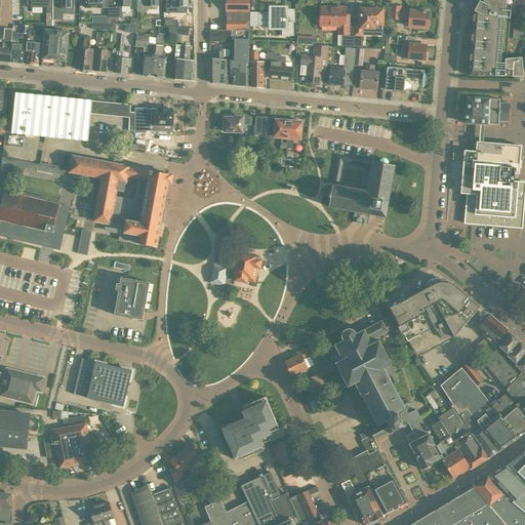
[(30,0),(31,5),(31,7),(46,8),(46,13),(52,13),(52,0),(30,0)]
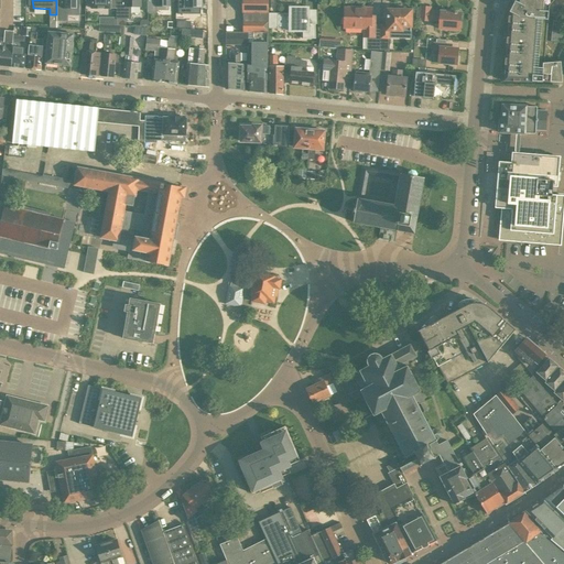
[(57,0),(57,21),(68,21),(68,9),(79,9),(79,0),(57,0)]
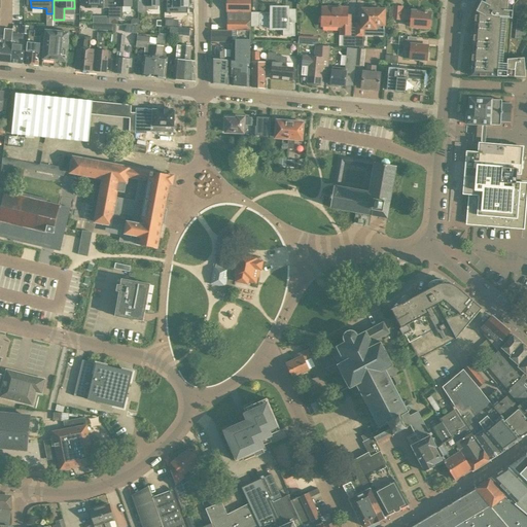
[(108,16),(108,19),(123,19),(123,6),(131,6),(131,0),(116,0),(109,0),(109,8),(108,8),(108,16)]
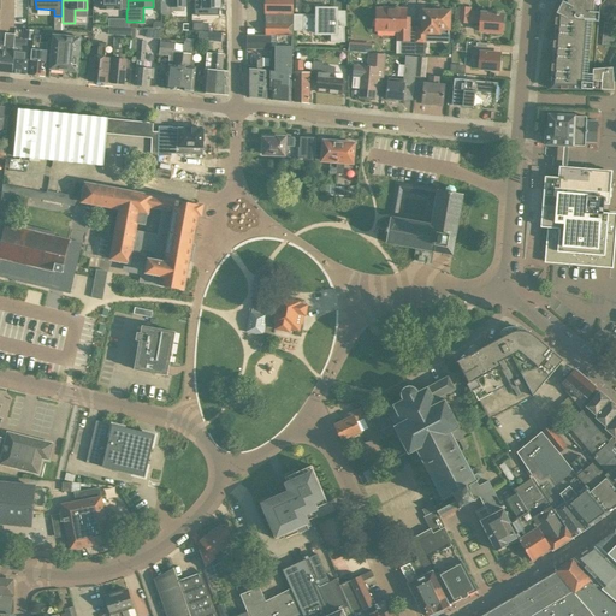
[(160,0),(161,13),(172,13),(172,12),(172,7),(184,7),(185,7),(184,0),(160,0)]
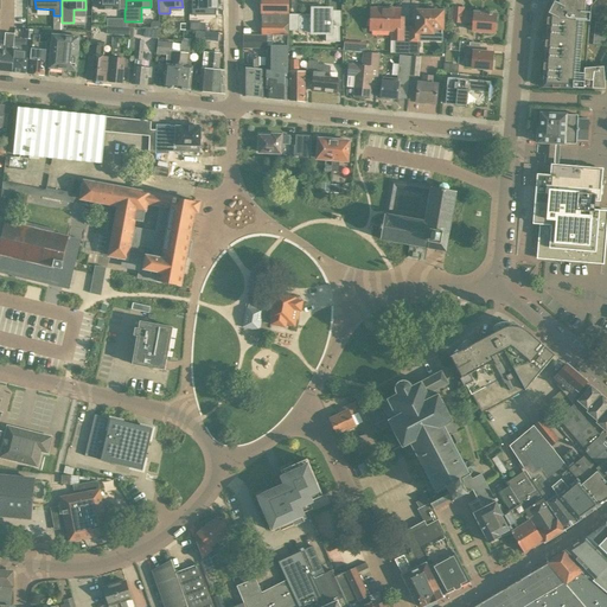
[(191,0),(192,16),(206,16),(206,7),(216,7),(216,0),(191,0)]
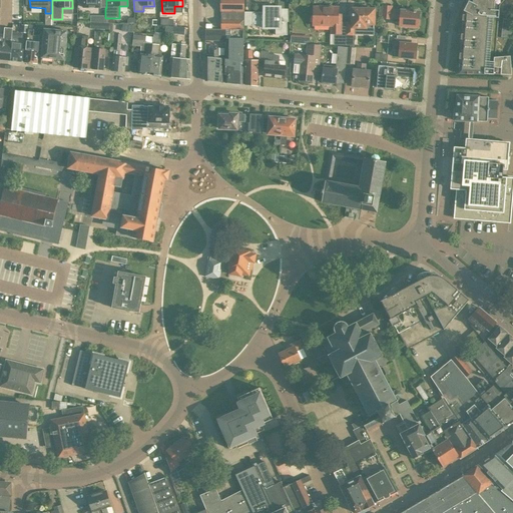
[(221,0),(222,29),(226,29),(243,30),(243,29),(243,26),(244,12),(243,0),(221,0)]
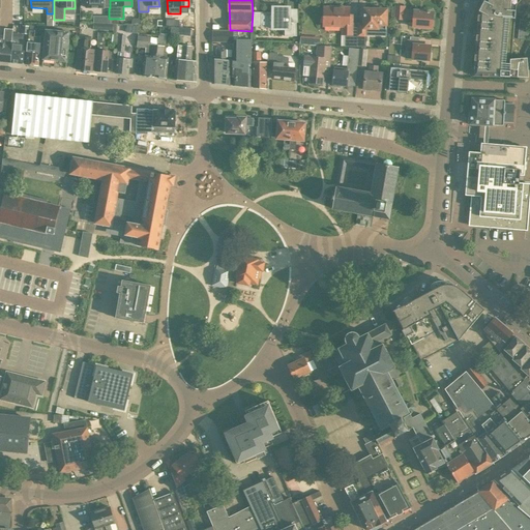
[(496,8),(484,0),(478,11),(473,77),(510,78),(510,77),(524,78),(528,78),(527,58),(525,58),(511,59),(516,8),(496,8)]
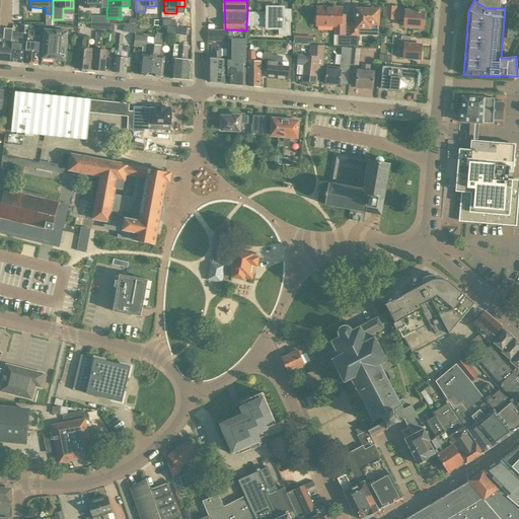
[(387,7),(383,6),(382,18),(386,18),(386,19),(394,19),(395,16),(404,17),(404,26),(423,27),(424,13),(395,10),(395,7),(387,6),(387,7)]
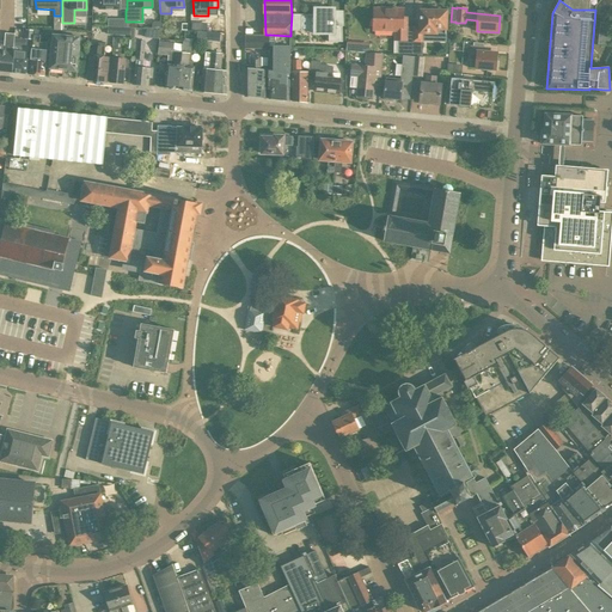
[(335,26),(335,8),(314,8),(314,34),(329,35),(329,42),(343,43),(342,26),(335,26)]
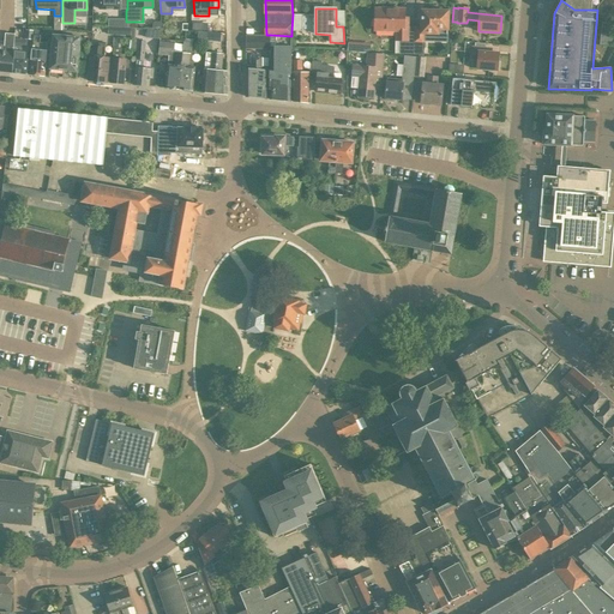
[(399,55),(413,55),(415,28),(409,26),(409,17),(404,16),(404,10),(375,10),(374,32),(395,32),(395,41),(399,41),(399,55)]
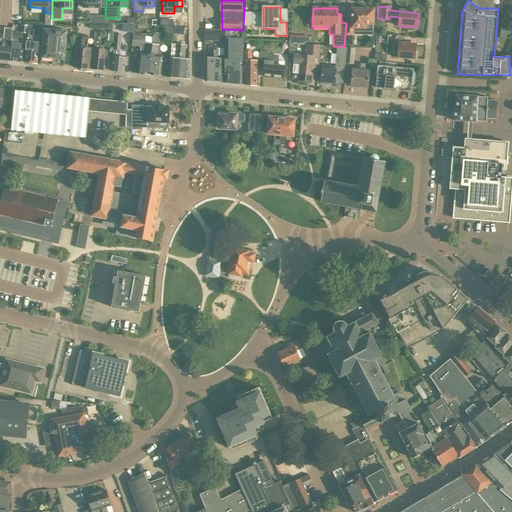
[(346,23),(344,46),(349,45),(349,47),(354,47),(354,36),(354,31),(363,31),(365,34),(370,34),(373,32),(373,25),(374,25),(374,10),(352,10),(351,23),(346,23)]
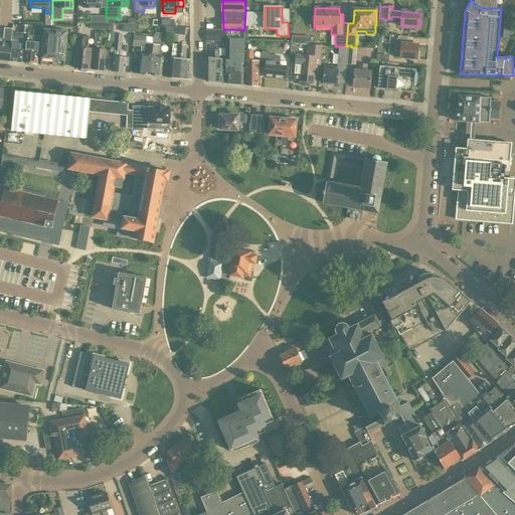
[(252,26),(253,12),(245,12),(244,26),(252,26)]
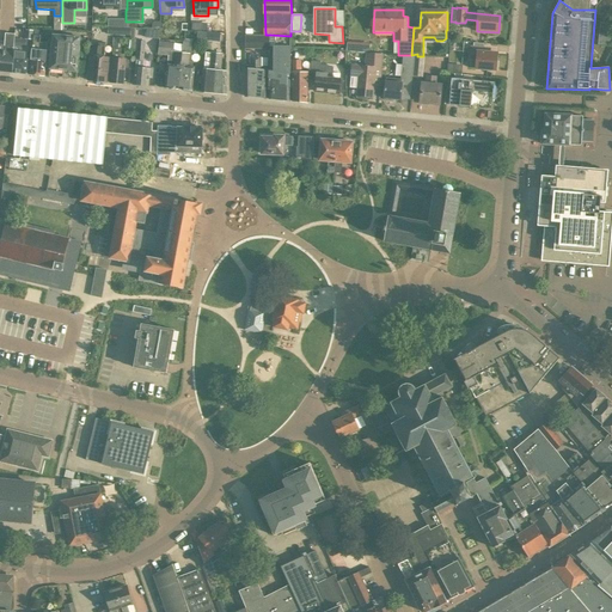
[(600,23),(598,44),(609,46),(610,31),(607,30),(607,24),(600,23)]
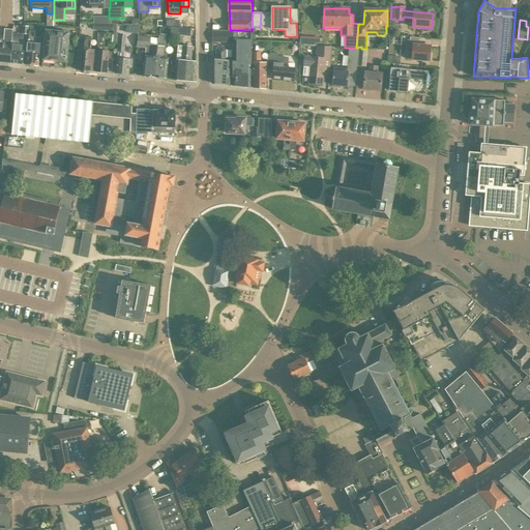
[(0,61),(10,63),(11,51),(10,51),(12,40),(11,40),(12,29),(4,28),(4,31),(0,30),(0,61)]
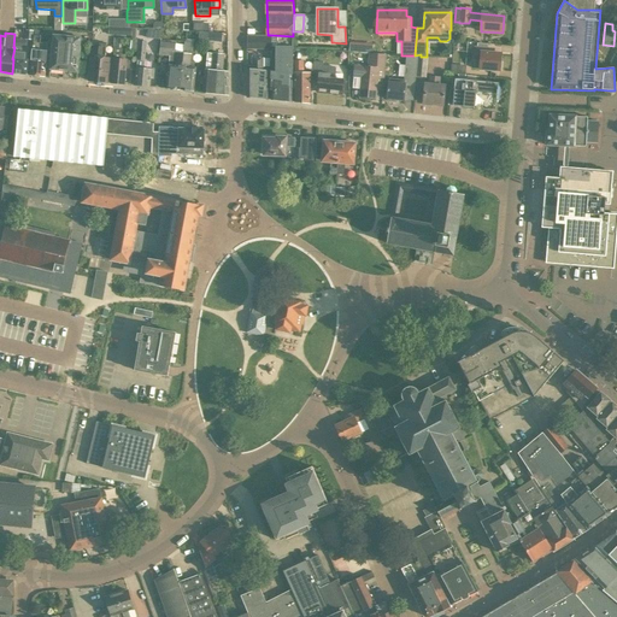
[(30,76),(43,77),(47,45),(40,43),(41,35),(34,34),(34,43),(30,76)]
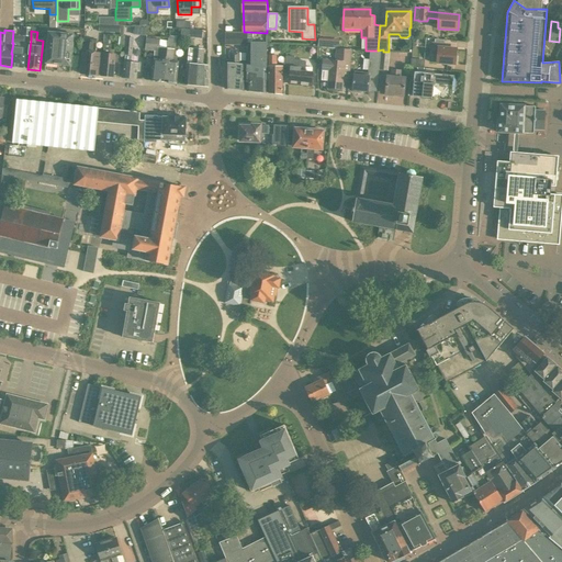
[(247,43),(248,43),(248,32),(244,32),(244,33),(225,33),(225,45),(247,46),(247,43)]
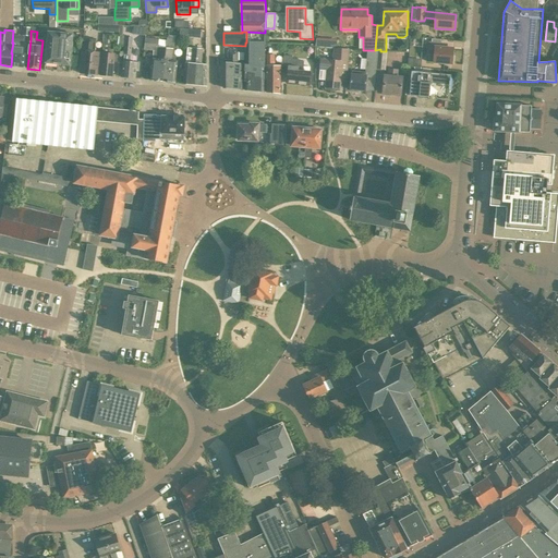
[(246,32),(246,43),(251,43),(250,65),(245,65),(245,91),(265,93),(265,44),(265,33),(246,32)]
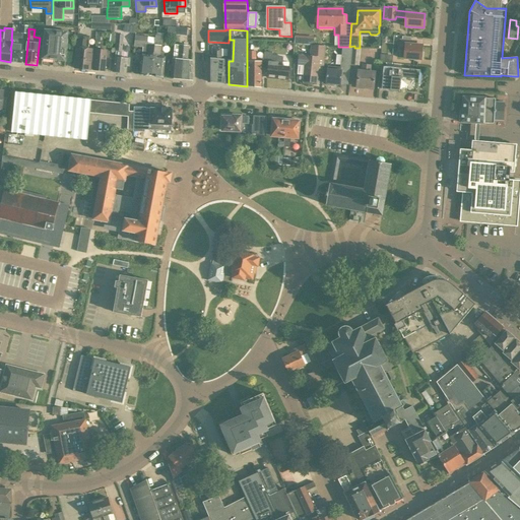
[(42,65),(53,66),(57,31),(45,30),(42,65)]
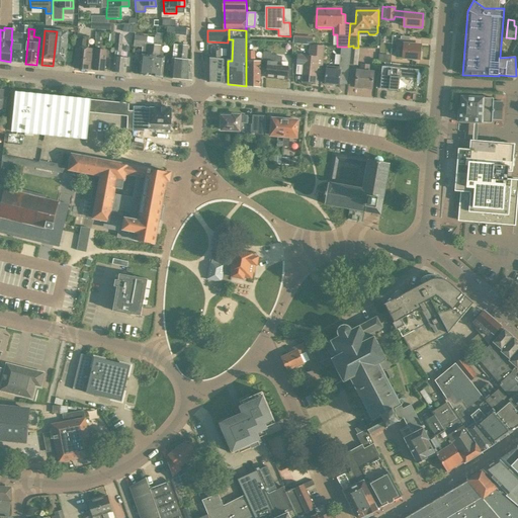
[(57,31),(53,66),(64,68),(68,32),(57,31)]
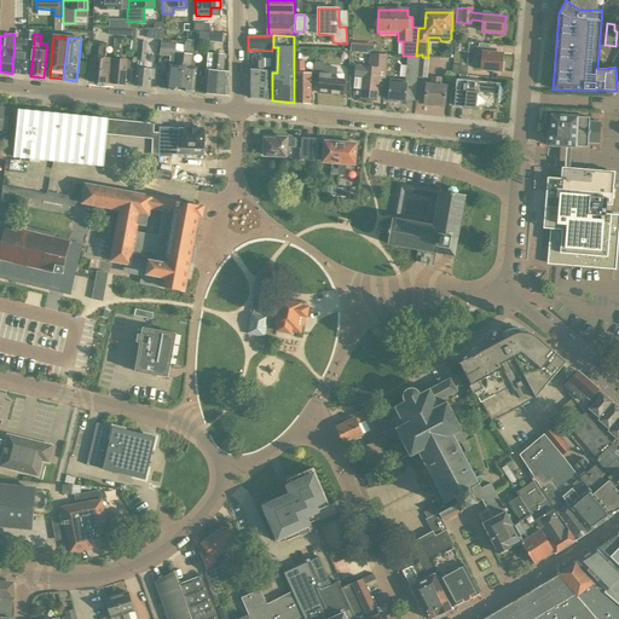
[(121,50),(122,39),(122,38),(120,38),(115,38),(115,48),(111,84),(125,86),(126,69),(129,69),(131,61),(121,59),(122,50),(121,50)]
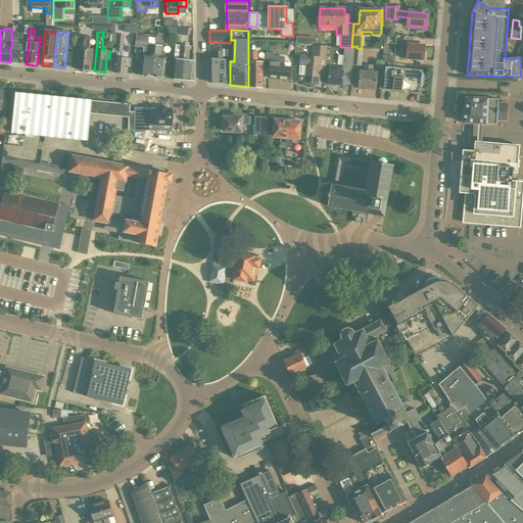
[(117,32),(116,44),(117,44),(114,73),(127,74),(127,66),(130,66),(131,59),(122,58),(124,38),(128,38),(129,34),(129,33),(117,32)]
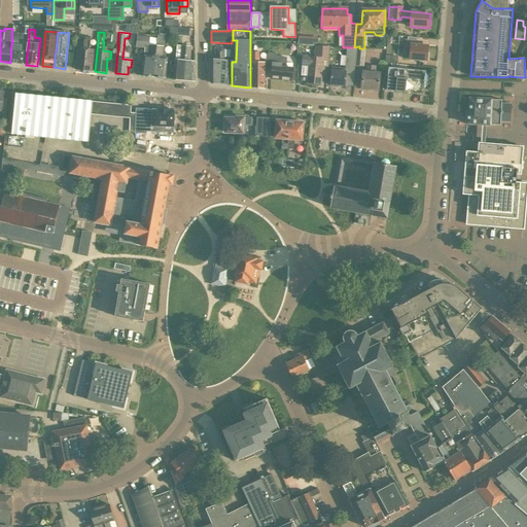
[(142,76),(153,77),(159,36),(157,36),(156,45),(149,44),(150,36),(137,35),(136,47),(144,47),(144,56),(142,76)]
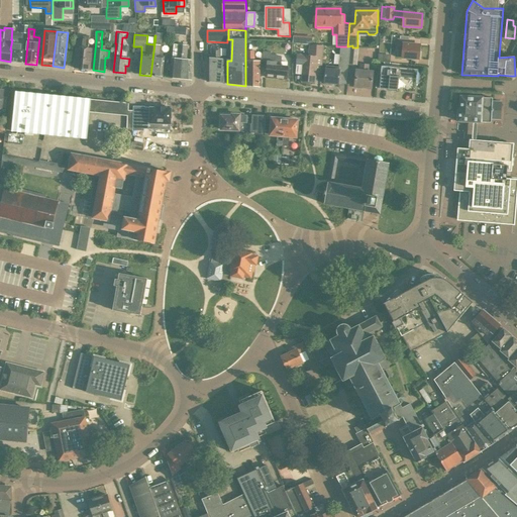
[(83,35),(82,47),(77,47),(75,68),(91,70),(93,49),(88,48),(89,36),(83,35)]
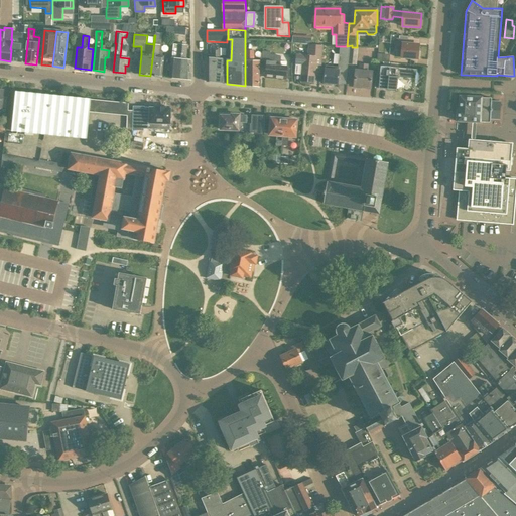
[(155,35),(150,76),(161,77),(163,56),(162,56),(163,51),(161,51),(162,45),(161,45),(162,35),(155,35)]
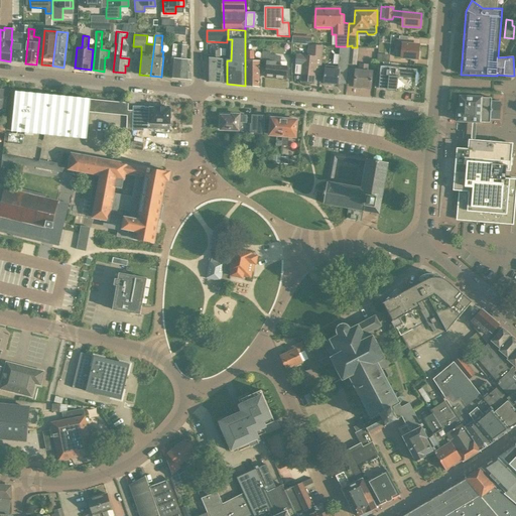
[(180,61),(180,79),(190,80),(190,60),(186,60),(187,45),(190,45),(190,39),(185,38),(184,44),(182,44),(180,61)]
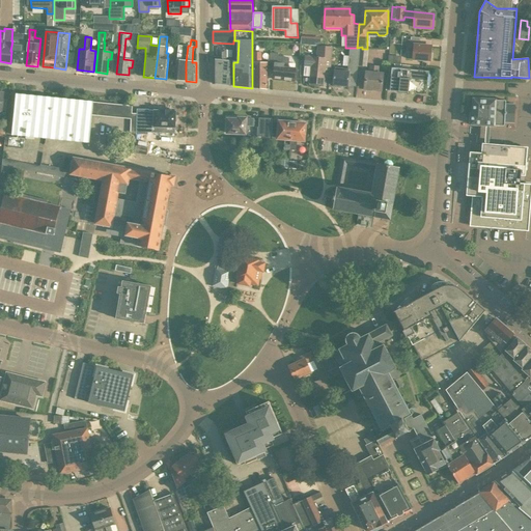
[(11,51),(10,63),(23,64),(25,47),(25,42),(12,40),(10,51),(11,51)]
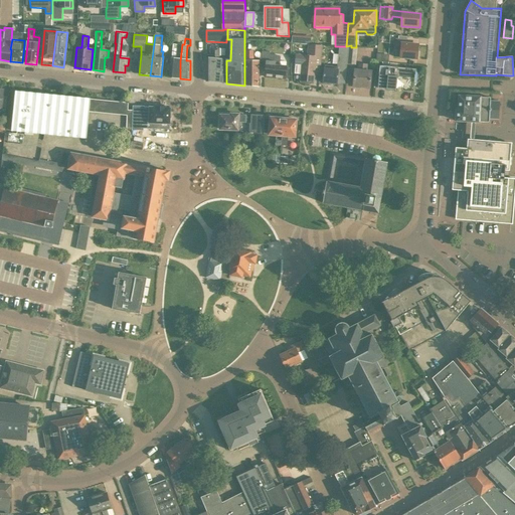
[(401,52),(400,58),(416,59),(418,45),(409,44),(410,41),(396,40),(395,52),(401,52)]
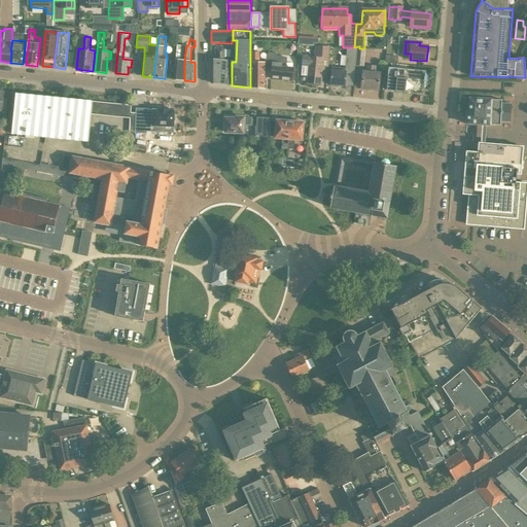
[(174,79),(184,80),(184,63),(186,45),(181,45),(179,61),(176,60),(174,79)]
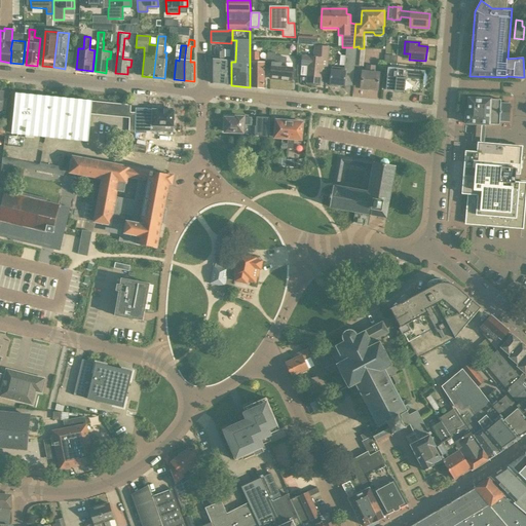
[(314,45),(313,58),(303,57),(302,66),(308,67),(307,82),(321,84),(323,61),(328,62),(330,46),(314,45)]
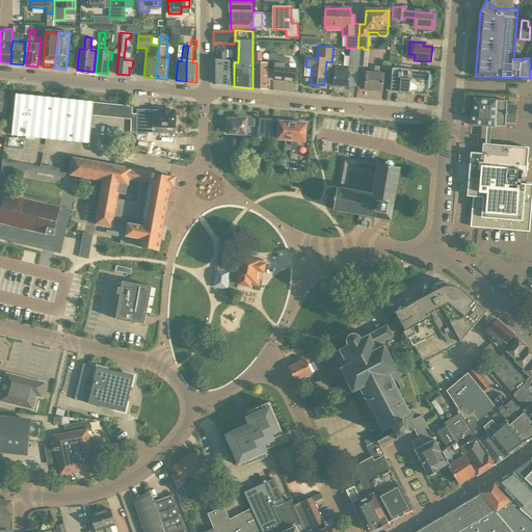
[(213,84),(222,85),(222,49),(217,48),(217,60),(213,60),(213,84)]
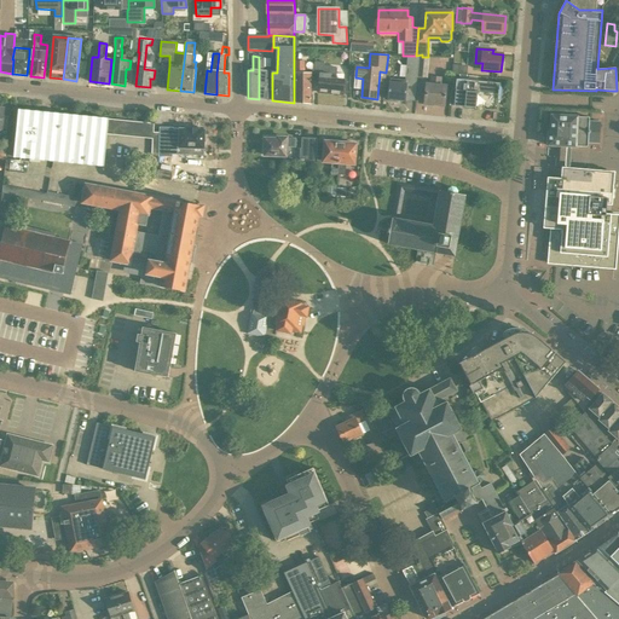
[(404,102),(408,102),(408,97),(415,98),(418,57),(408,56),(405,84),(389,82),(388,100),(404,102)]
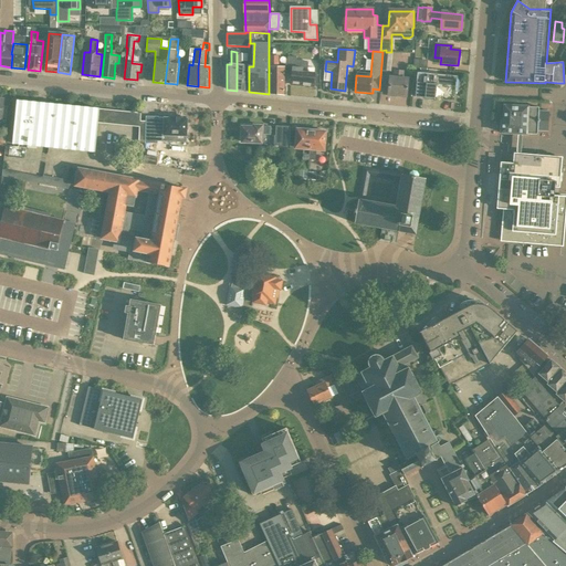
[(237,52),(237,91),(247,91),(247,65),(241,65),(241,52),(237,52)]
